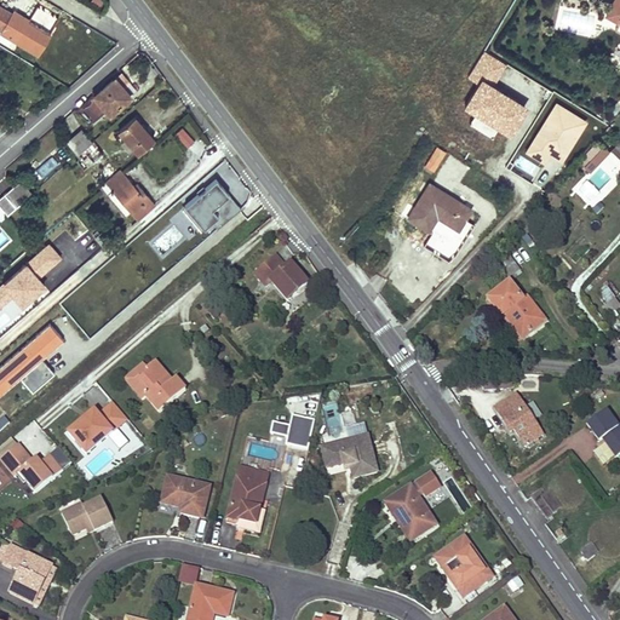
[(619,0),(615,0),(607,18),(619,26),(619,24),(619,0)]
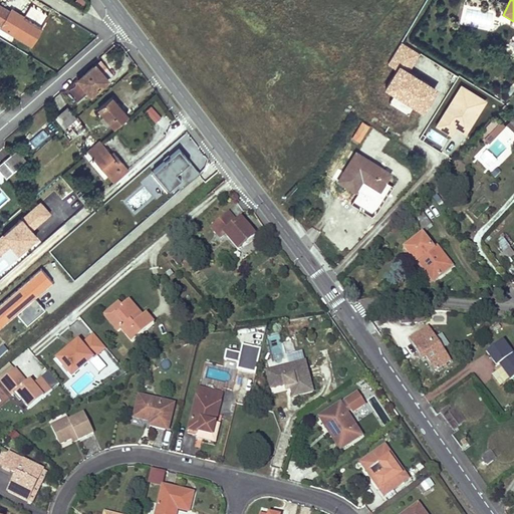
[(0,26),(10,32),(30,44),(40,27),(11,9),(10,11),(0,5),(0,26)]
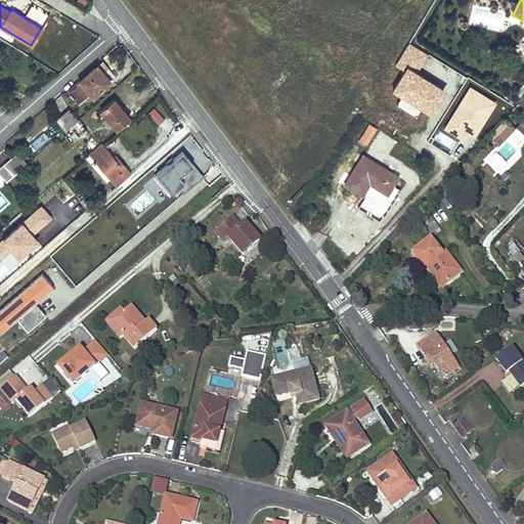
[(10,33),(0,27),(0,32),(7,37),(10,33)]
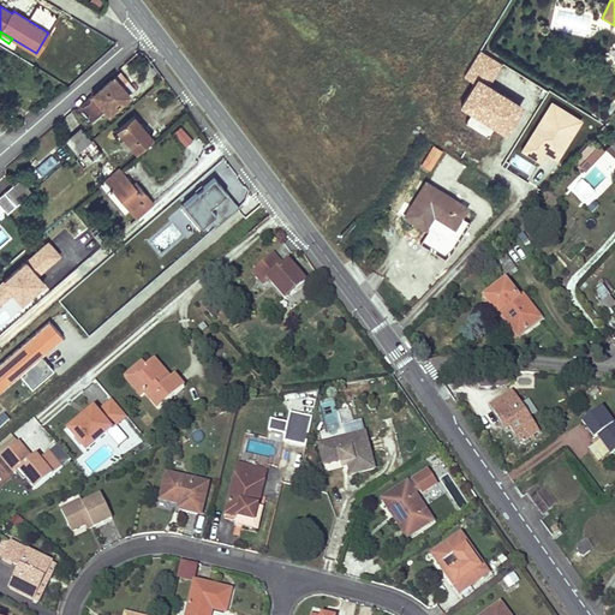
[(461,105),(472,112),(466,123),(473,127),(488,137),(495,126),(507,133),(521,112),(521,111),(511,103),(513,99),(505,94),(502,97),(501,99),(494,95),(495,94),(497,89),(489,84),(502,63),(482,49),(466,75),(476,82),(461,105)]
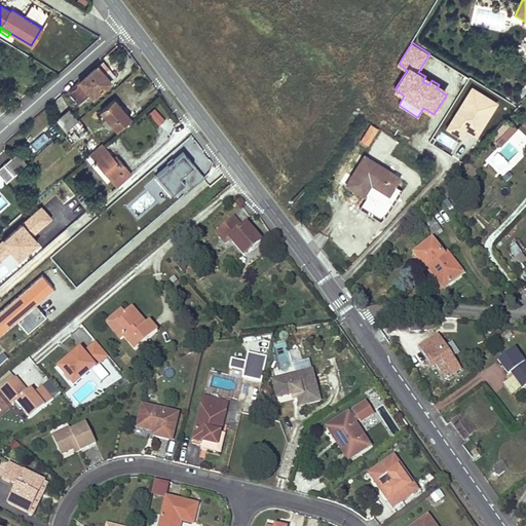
[(83,78),(69,90),(79,103),(91,94),(95,97),(111,81),(104,74),(103,75),(97,68),(84,78),(83,78)]
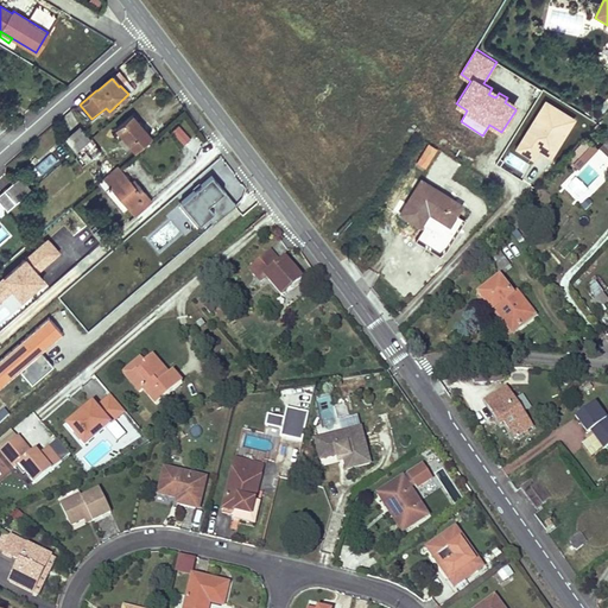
[(567,112),(545,99),(514,149),(536,162),(540,153),(551,159),(576,119),(567,112)]
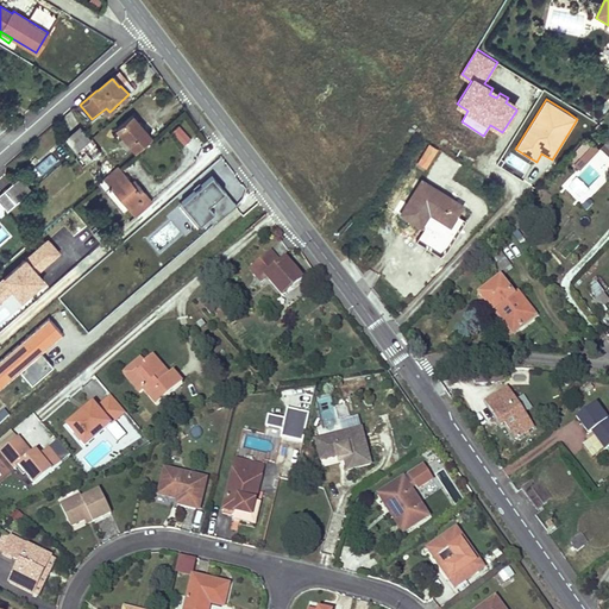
[(117,129),(124,137),(133,148),(137,151),(151,138),(132,115),(117,129)]
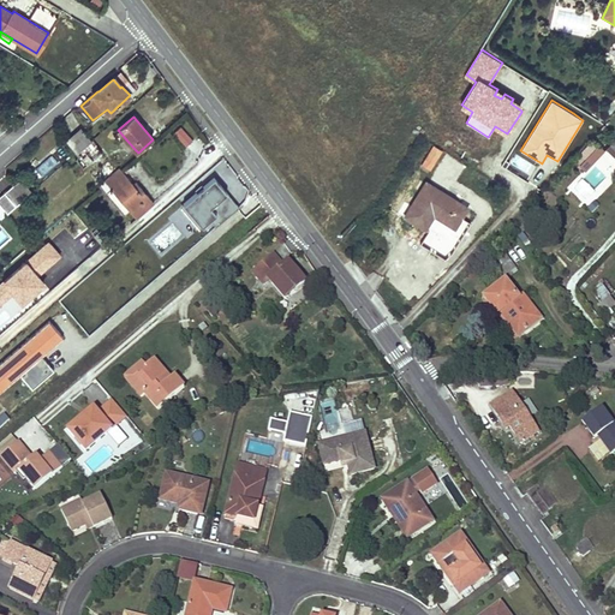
[(181,127),(174,133),(186,147),(193,141),(181,127)]
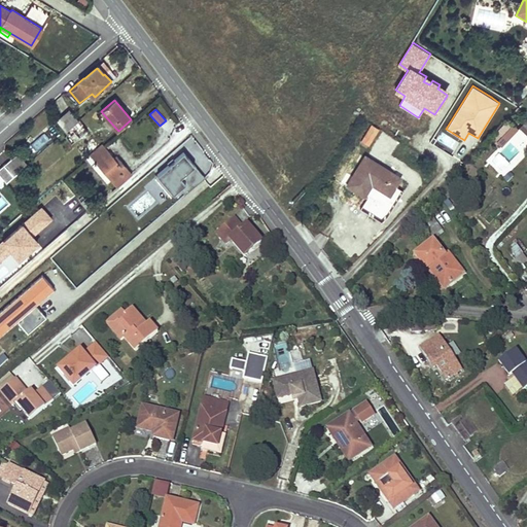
[(58,121),(66,132),(78,120),(70,111),(58,121)]
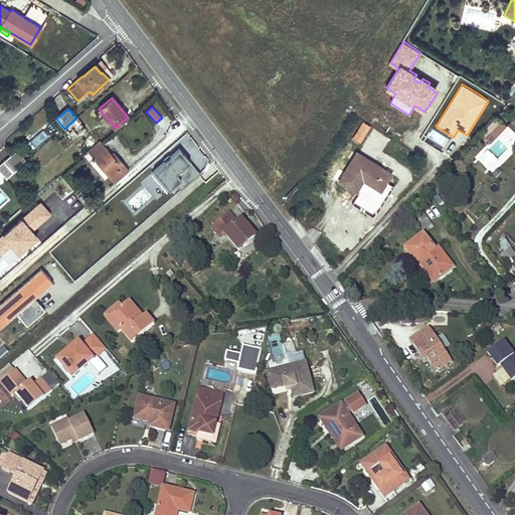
[(113,125),(105,116),(102,119),(109,128),(113,125)]
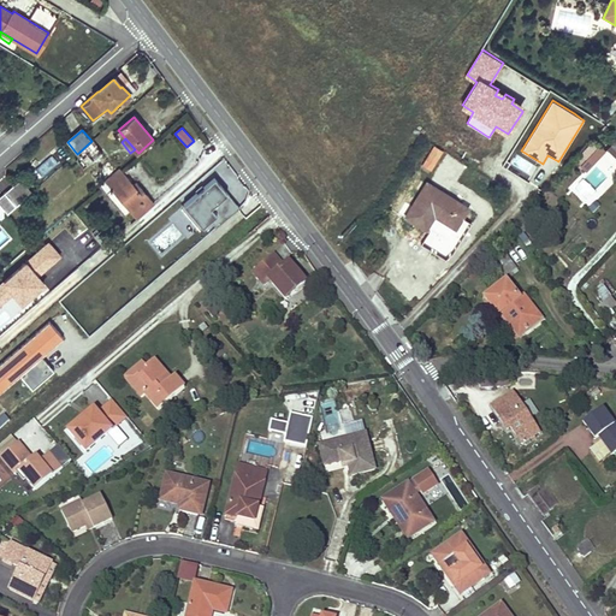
[(77,154),(71,159),(82,171),(101,153),(92,141),(77,154)]
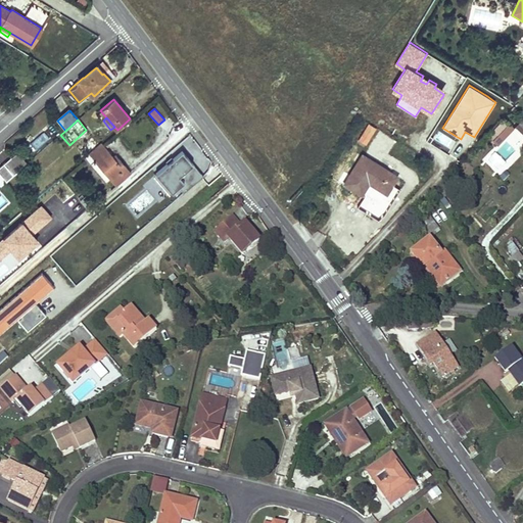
[(376,128),(368,124),(358,140),(366,144),(376,128)]
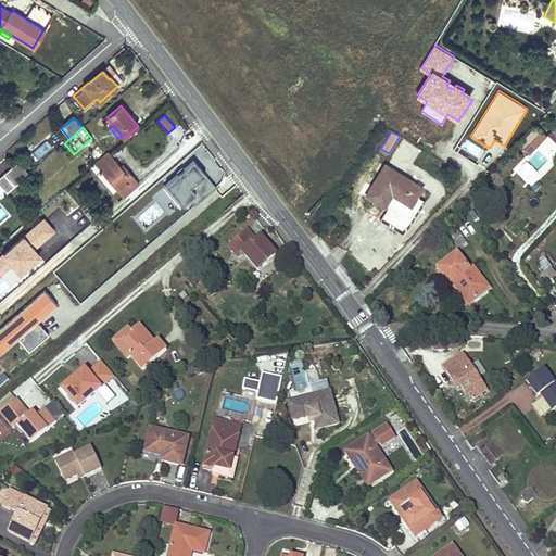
[(546,137),(541,133),(525,150),(530,154),(546,137)]
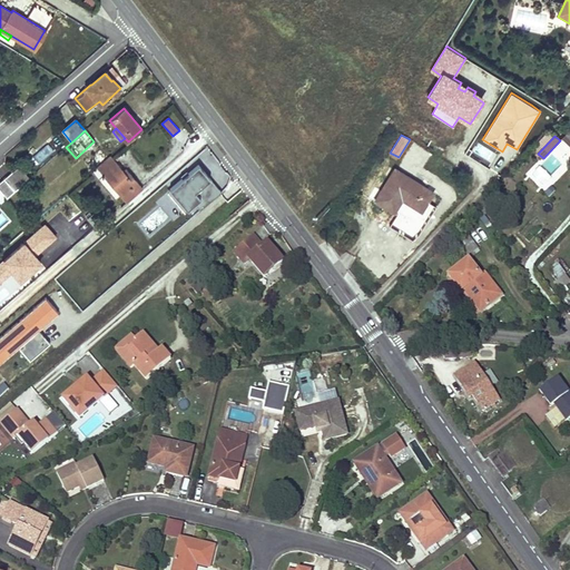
[(110,156),(92,172),(116,199),(121,195),(127,202),(141,188),(129,174),(127,176),(123,169),(110,156)]
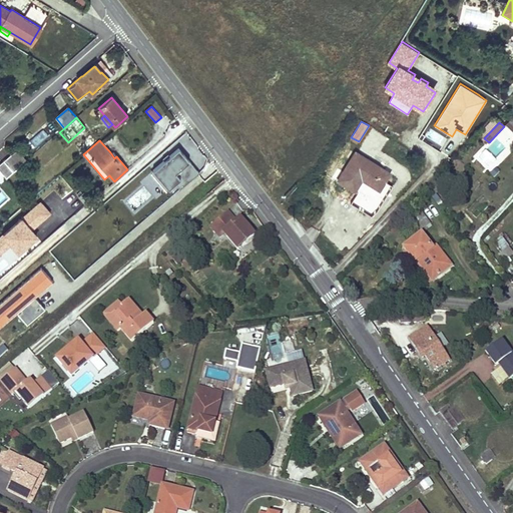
[(17,149),(11,154),(20,165),(26,160),(17,149)]
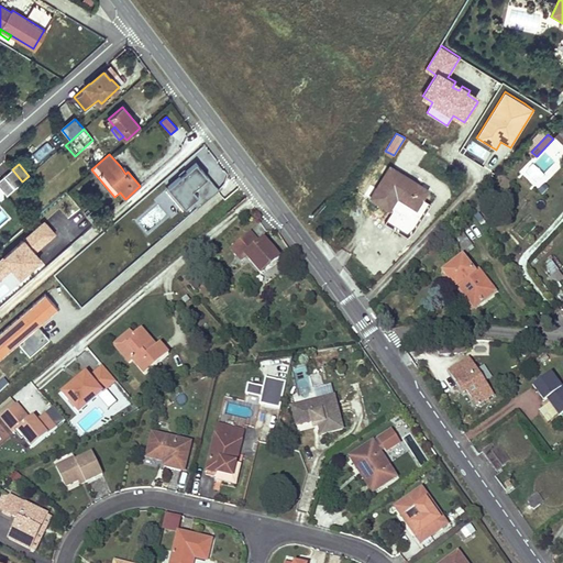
[(218,192),(211,185),(195,165),(166,188),(184,209),(191,201),(198,209),(218,192)]
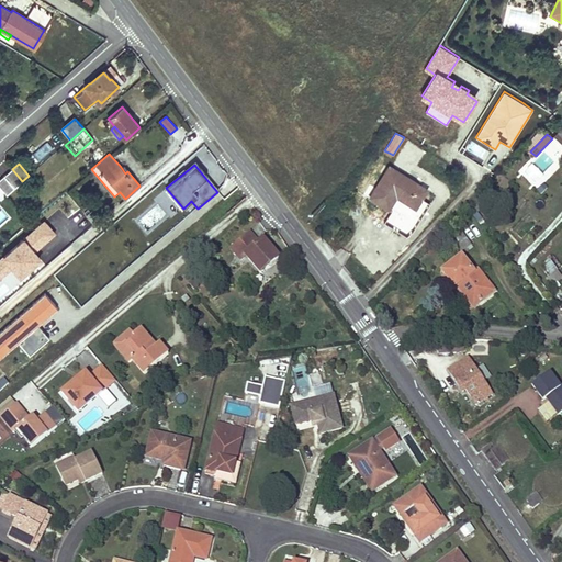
[(427,190),(390,167),(370,199),(389,210),(396,197),(397,195),(401,197),(400,199),(416,209),(427,190)]
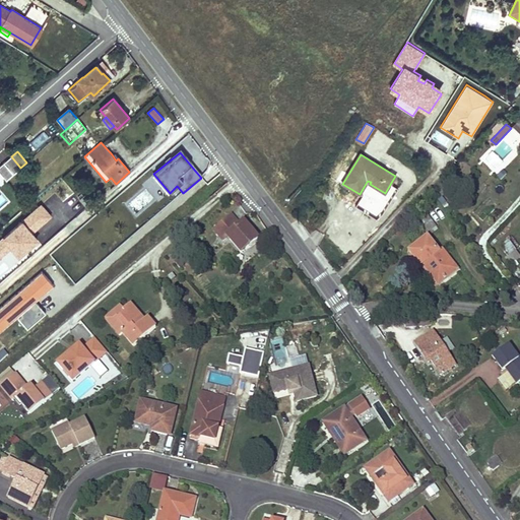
[(11,156),(0,166),(0,173),(6,181),(14,174),(20,168),(11,156)]
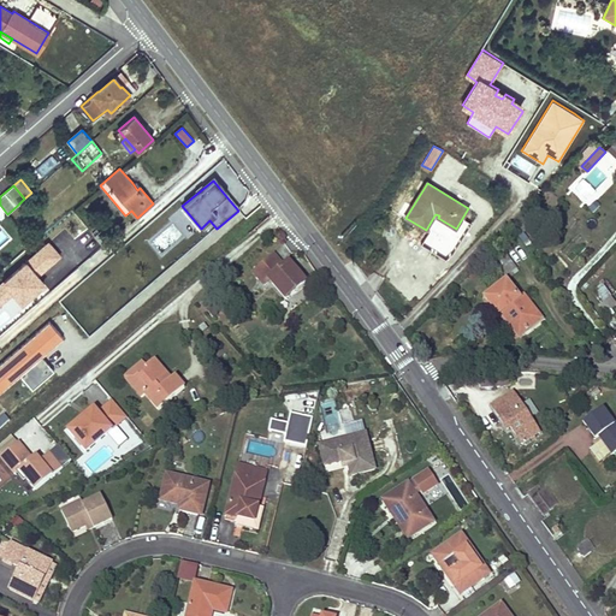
[(75,230),(70,234),(75,240),(88,230),(75,215),(67,221),(75,230)]
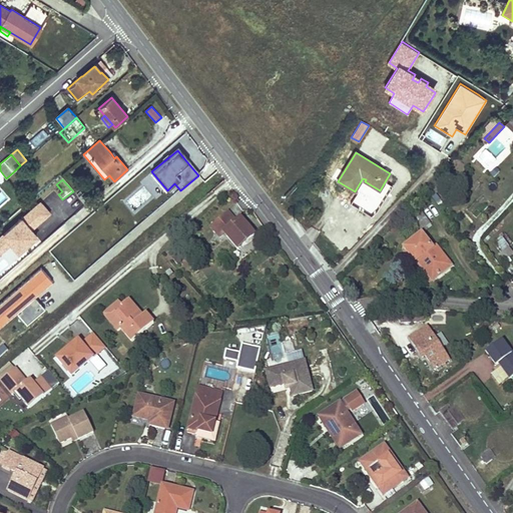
[(41,200),(0,234),(0,253),(11,245),(17,252),(38,235),(31,227),(51,211),(41,200)]
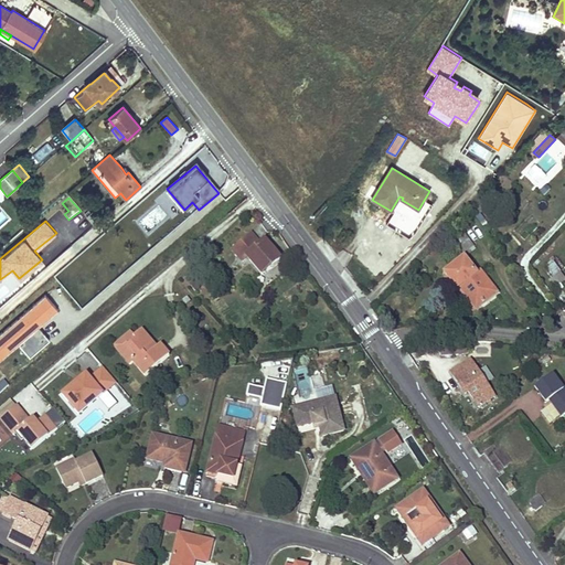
[(233,249),(241,258),(259,242),(252,233),(233,249)]
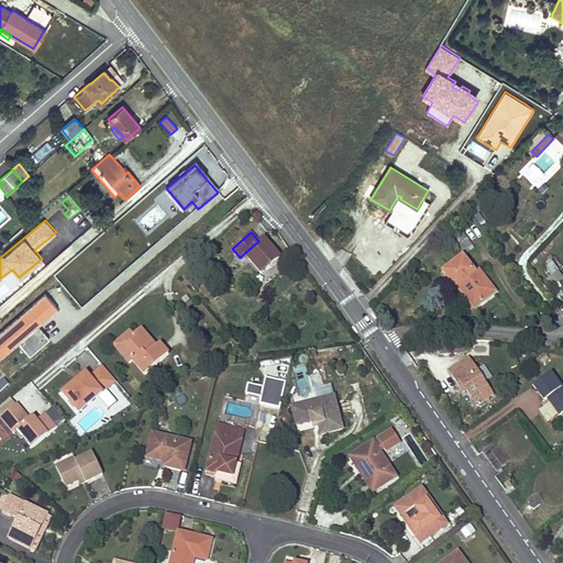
[(473,244),(464,232),(452,242),(462,254),(473,244)]
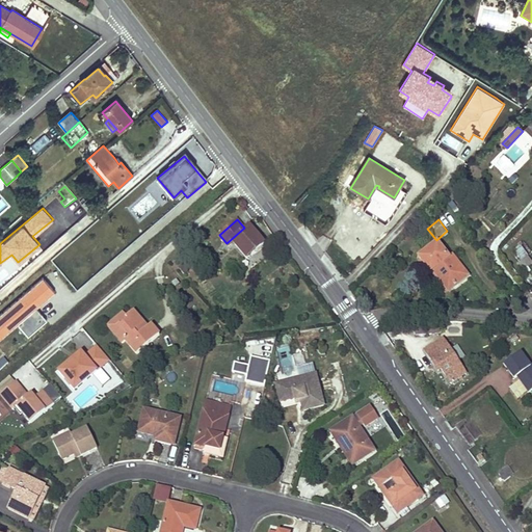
[(228,244),(232,241),(236,245),(247,258),(264,242),(249,225),(246,229),(244,228),(227,243),(228,244)]
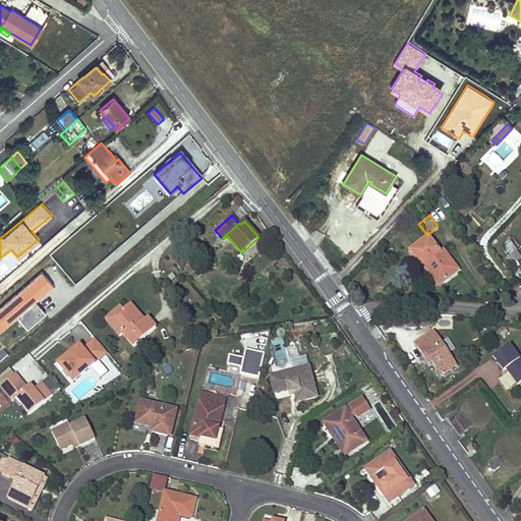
[(440,251),(433,243),(429,238),(411,253),(421,267),(423,266),(440,285),(459,270),(443,249),(443,250),(440,251)]
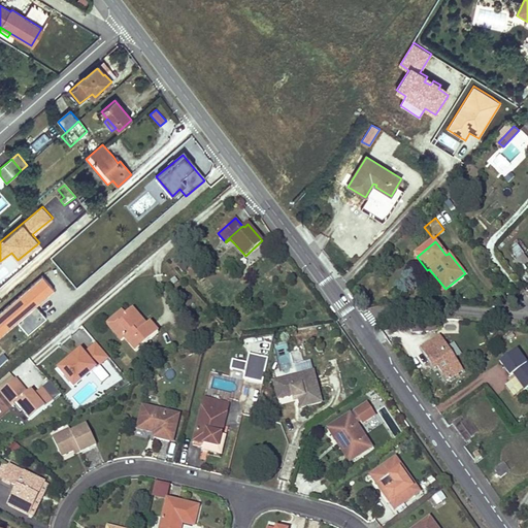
[(527,262),(527,259),(524,255),(524,254),(517,243),(510,249),(518,259),(516,261),(522,268),(527,262)]
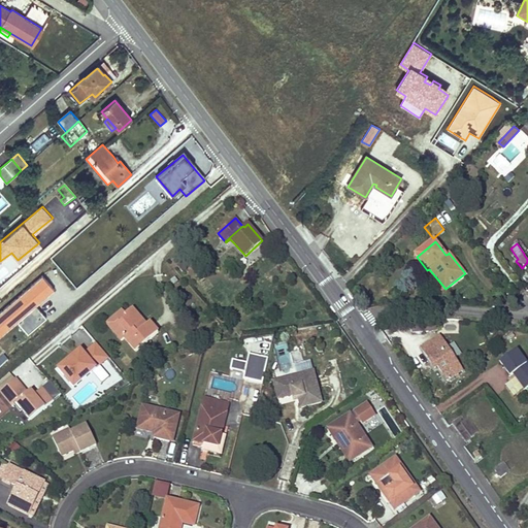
[(25,290),(0,310),(0,331),(22,314),(34,328),(46,317),(35,302),(25,290)]
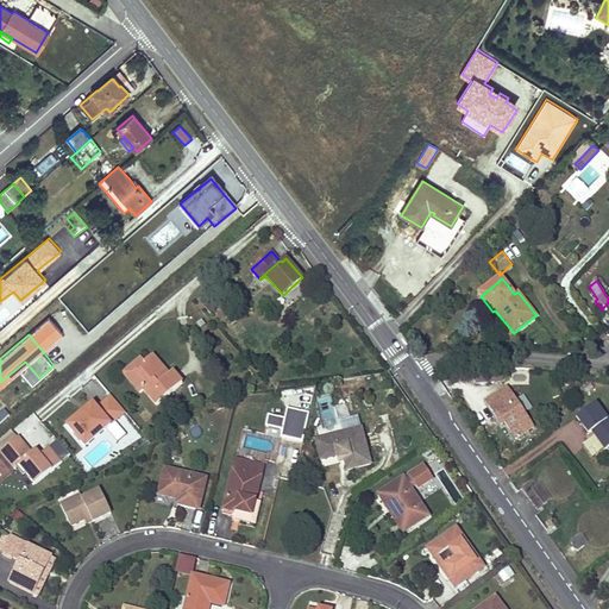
[(137,370),(127,378),(139,393),(143,390),(157,406),(182,383),(173,372),(169,375),(165,377),(161,370),(162,368),(152,356),(144,363),(145,365),(139,371),(137,370)]
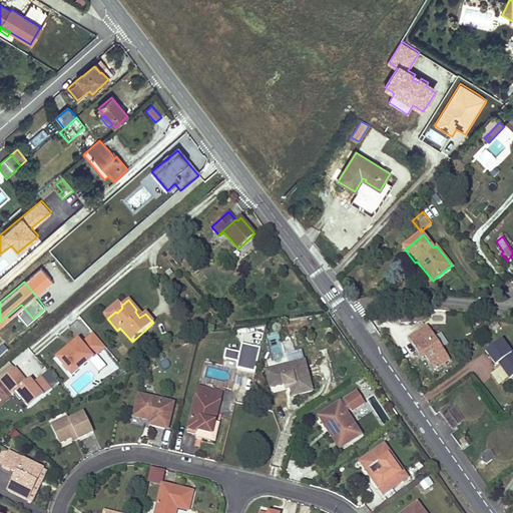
[(103,314),(107,319),(115,312),(117,313),(122,308),(121,306),(117,302),(103,314)]
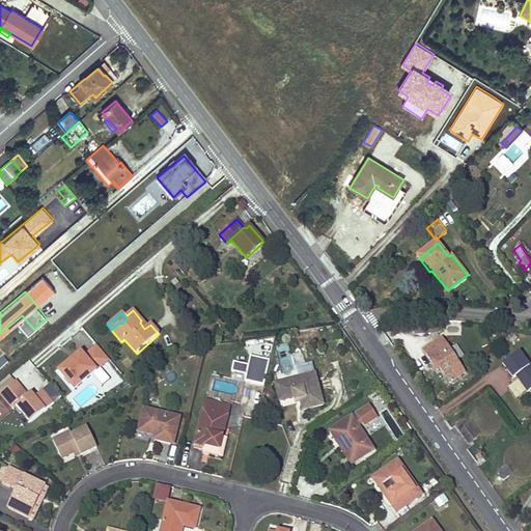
[(440,326),(414,328),(415,335),(441,333),(440,326)]
